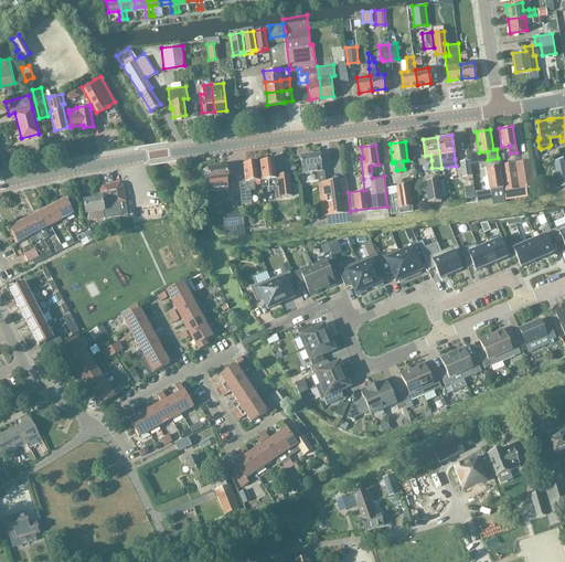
[(319,152),(300,155),(301,167),(302,172),(317,170),(318,173),(318,181),(321,181),(326,213),(350,211),(348,192),(345,178),(326,180),(324,172),(323,168),(321,169),(319,152)]
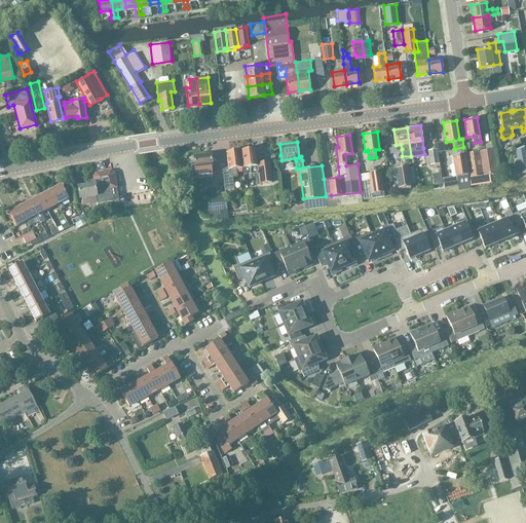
[(520,172),(525,171),(525,146),(516,148),(520,172)]
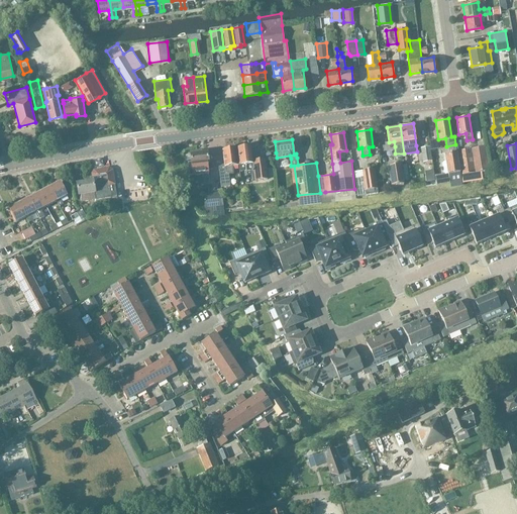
[(253,179),(267,177),(265,158),(252,160),(250,144),(237,145),(239,163),(238,163),(239,170),(249,168),(250,172),(253,172),(253,179)]
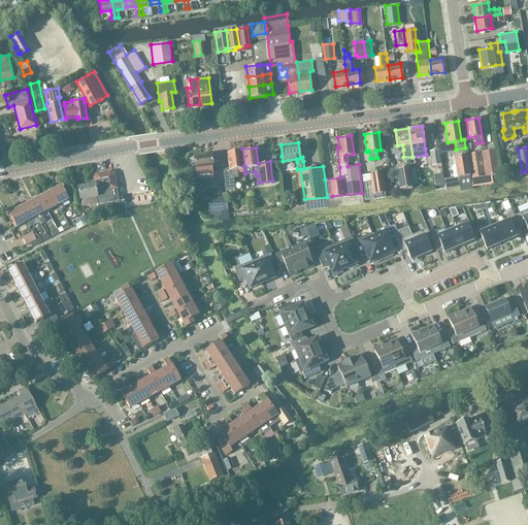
[(432,164),(440,162),(438,148),(429,149),(432,164)]
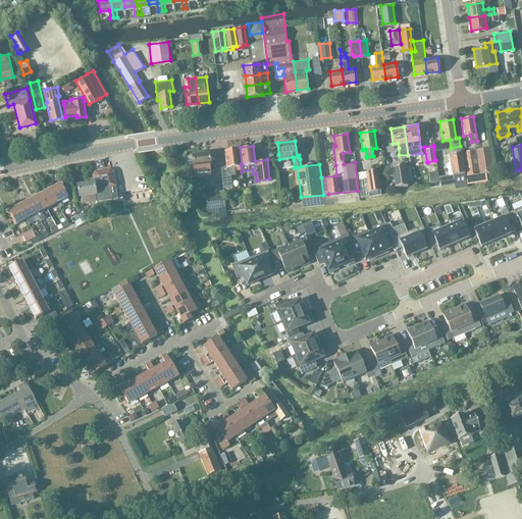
[(466,174),(493,170),(489,146),(462,150),(466,174)]
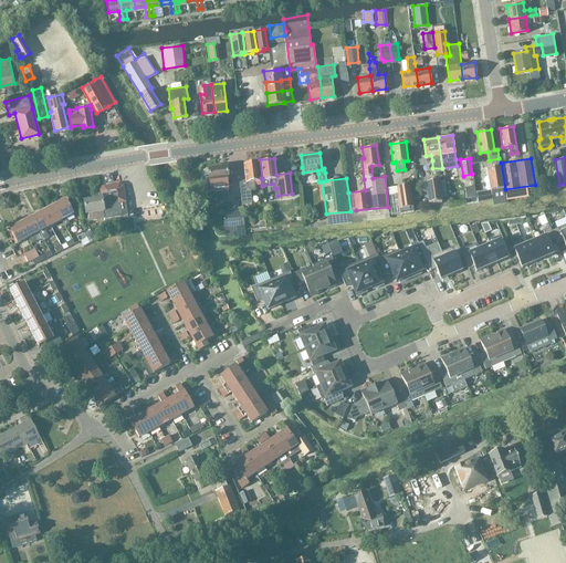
[(254,179),(260,178),(258,159),(243,162),(247,187),(249,187),(249,189),(255,188),(254,179)]
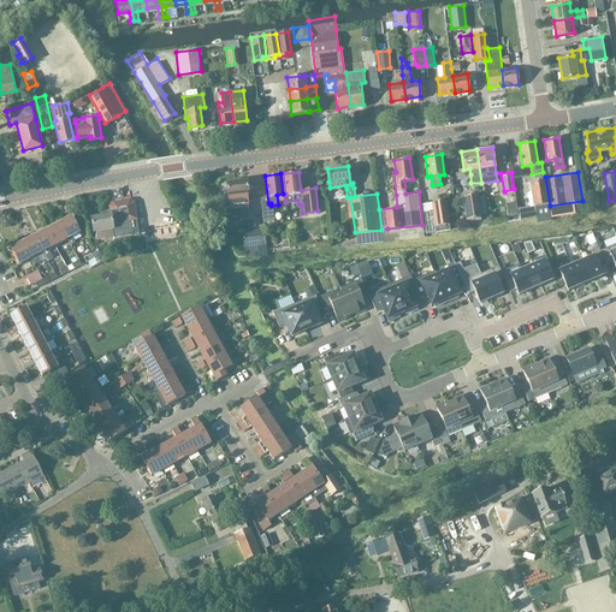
[(247,178),(226,180),(227,191),(224,191),(225,206),(229,206),(243,205),(243,200),(253,198),(252,192),(248,192),(247,178)]
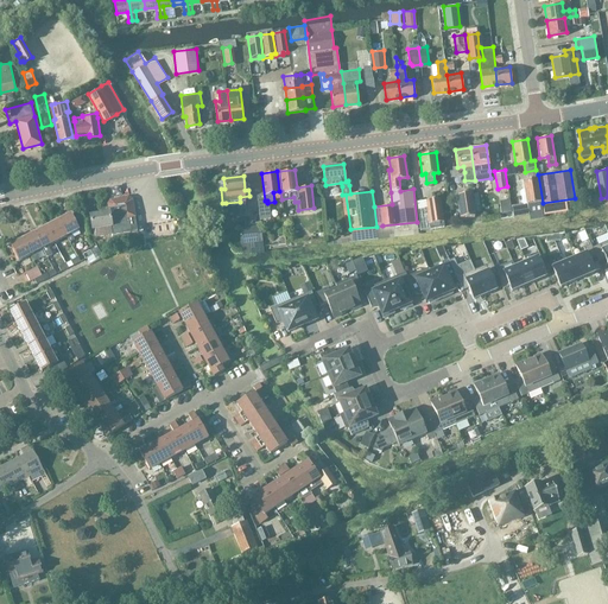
[(507,179),(513,215),(542,209),(540,201),(537,177),(524,178),(524,177),(507,179)]
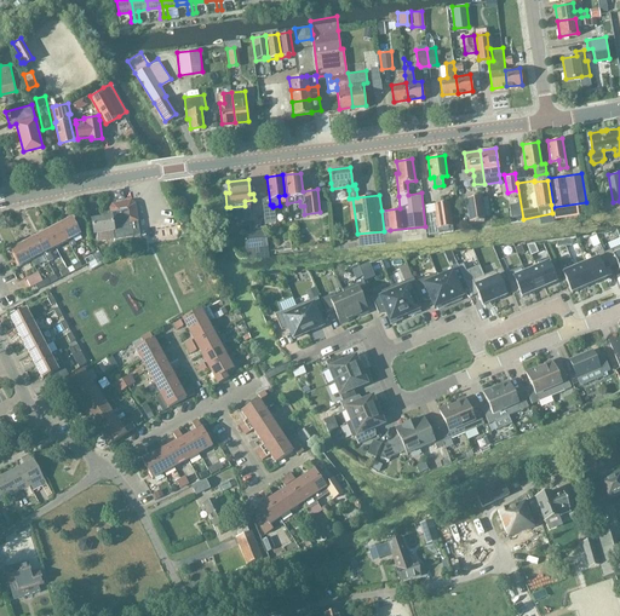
[(469,220),(483,219),(480,195),(465,197),(469,220)]
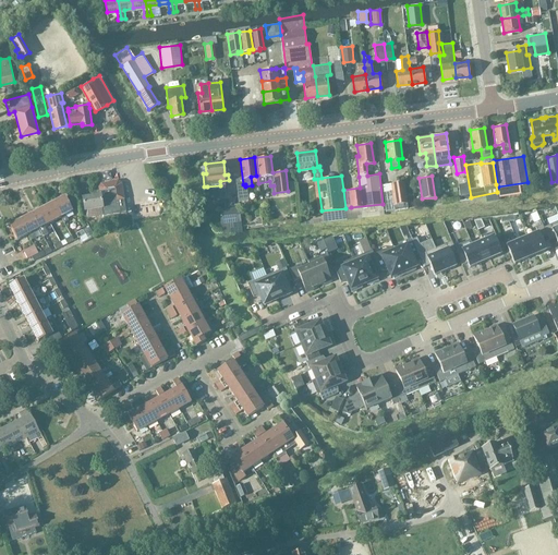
[(98,185),(99,189),(99,193),(82,195),(84,209),(102,206),(104,214),(125,209),(123,197),(124,197),(124,196),(123,196),(121,181),(118,179),(105,181),(102,184),(99,184),(98,184),(98,185)]
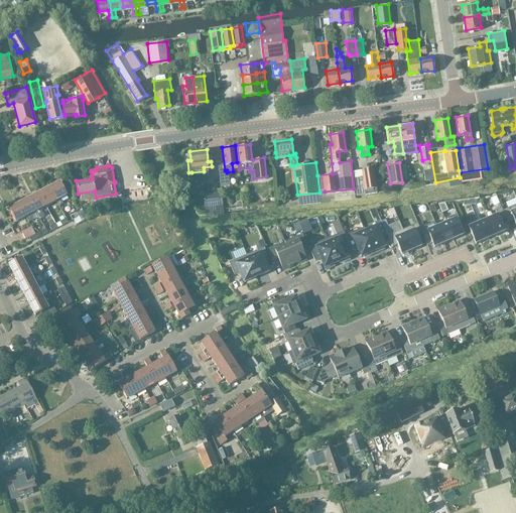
[(377,190),(376,186),(373,166),(353,169),(357,194),(377,190)]
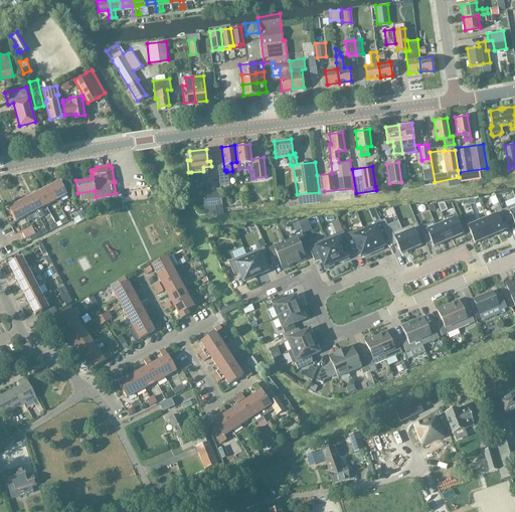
[(227,175),(218,176),(219,184),(228,183),(227,175)]
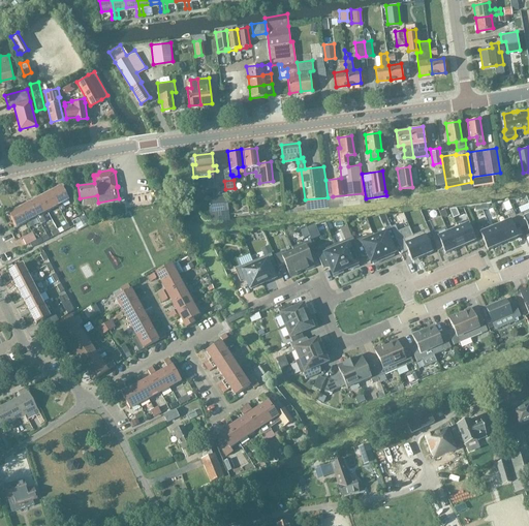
[(51,190),(58,204),(60,209),(64,207),(61,202),(68,197),(61,184),(51,190)]
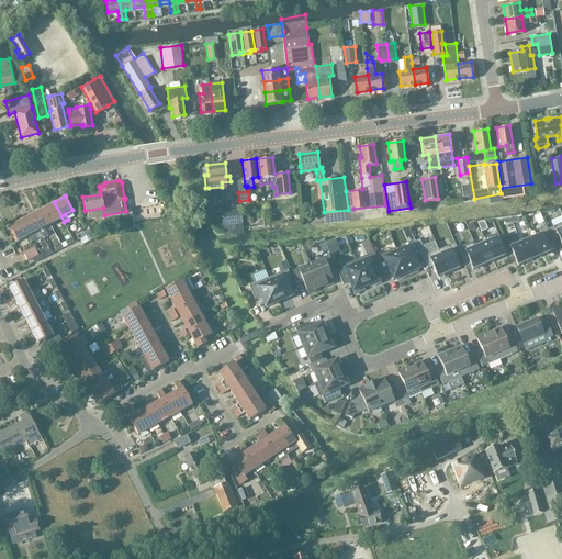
[(158,214),(166,213),(164,198),(155,199),(158,214)]
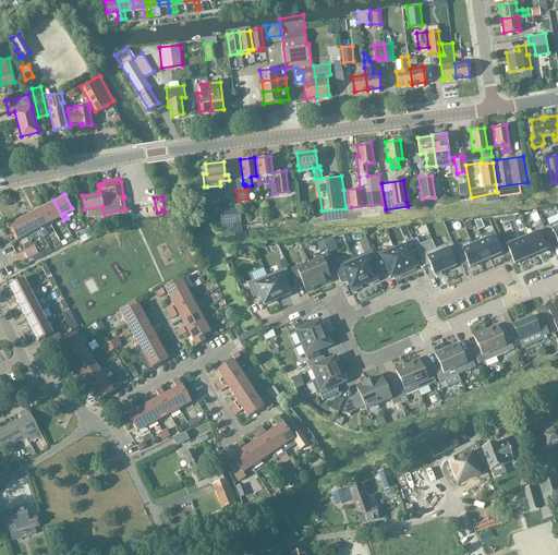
[(61,215),(53,201),(43,206),(50,220),(61,215)]
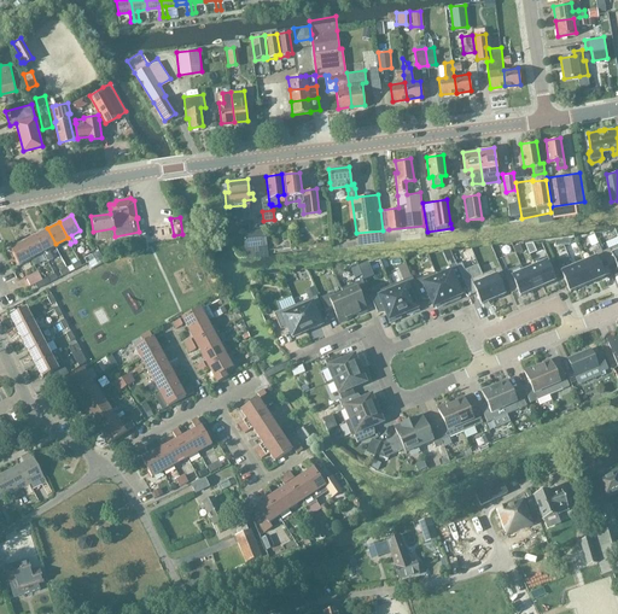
[(47,228),(35,234),(42,250),(47,259),(52,256),(47,247),(56,244),(47,228)]
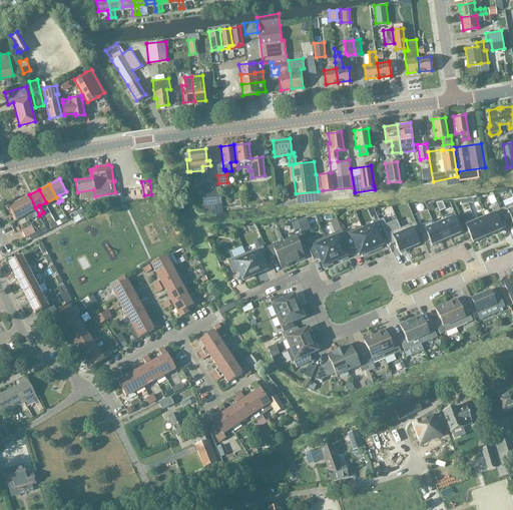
[(203,203),(221,201),(219,189),(201,191),(203,203)]
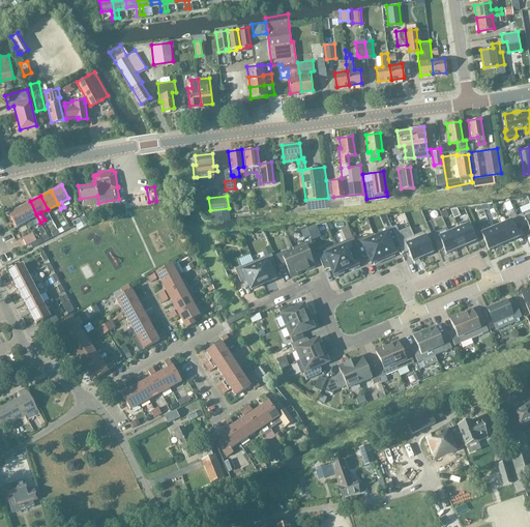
[(36,214),(30,201),(19,207),(26,221),(29,226),(33,224),(30,217),(36,214)]
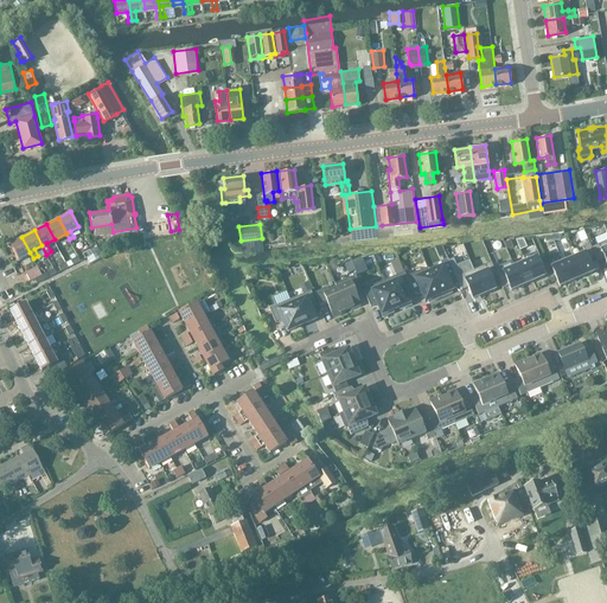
[(18,258),(30,252),(21,237),(10,243),(18,258)]
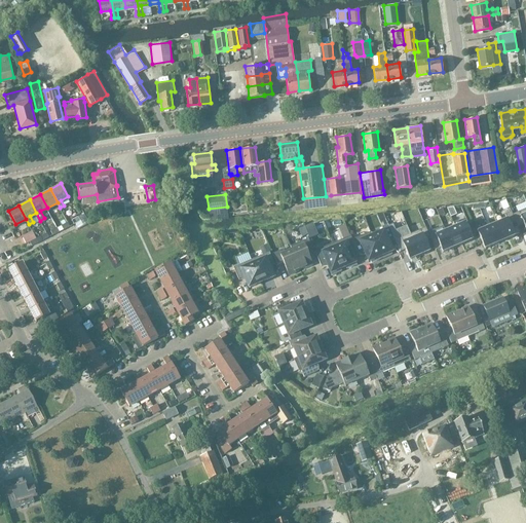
[(525,206),(512,213),(516,221),(517,224),(523,221),(525,228),(525,206)]
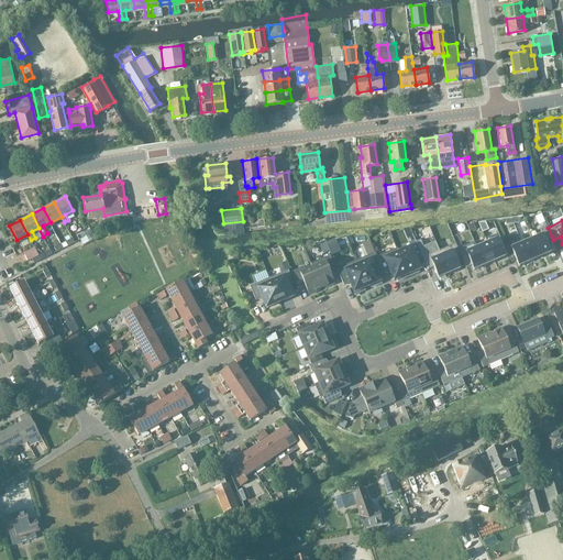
[(230,231),(239,229),(236,222),(228,224),(230,231)]
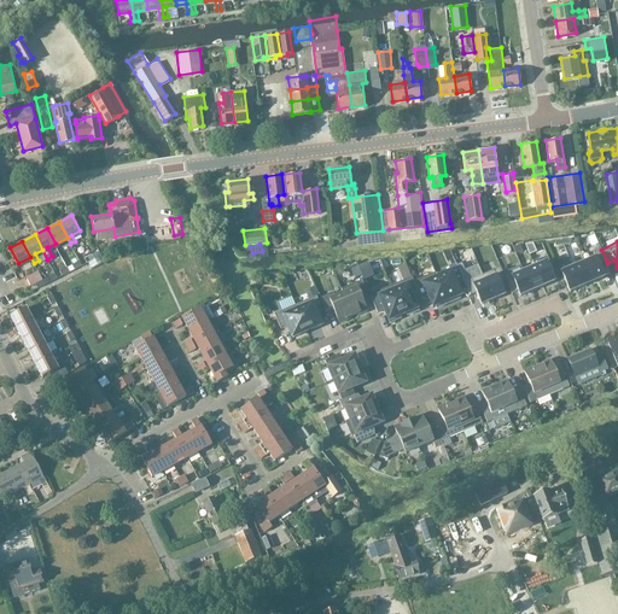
[(600,246),(593,249),(595,255),(599,262),(606,259),(601,250),(600,246)]
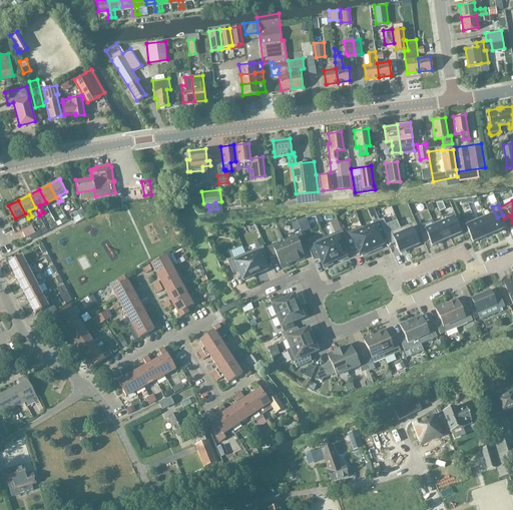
[(81,206),(70,212),(72,216),(74,219),(75,220),(86,214),(81,206)]
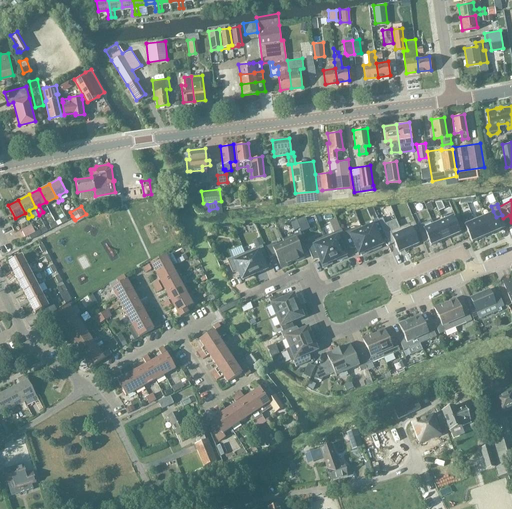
[(493,211),(484,215),(491,232),(500,227),(496,217),(493,211)]
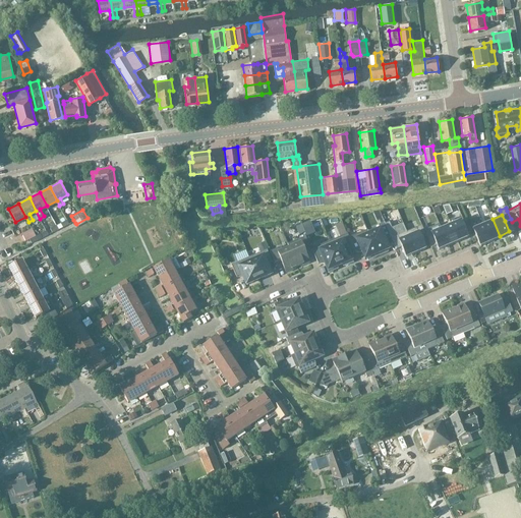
[(460,218),(451,223),(458,239),(467,235),(460,218)]
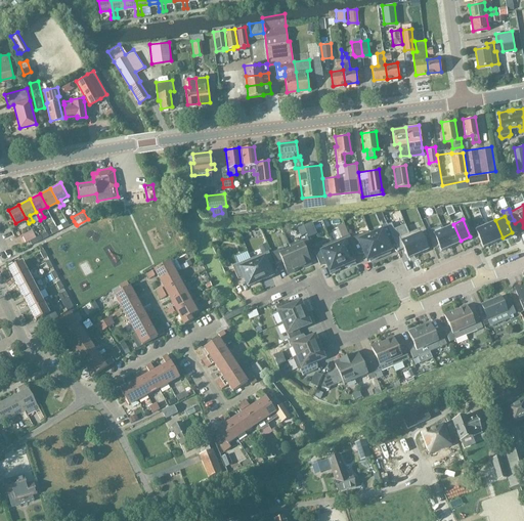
[(495,220),(485,224),(492,242),(503,237),(495,220)]
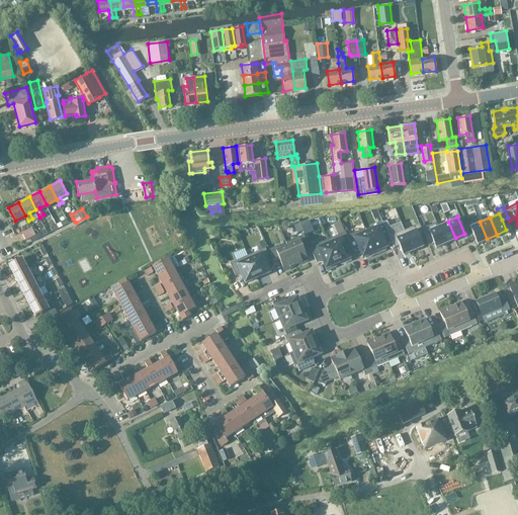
[(366,230),(365,230),(375,252),(385,248),(384,246),(386,245),(382,236),(389,234),(385,227),(382,221),(381,219),(378,221),(375,222),(377,225),(366,230)]
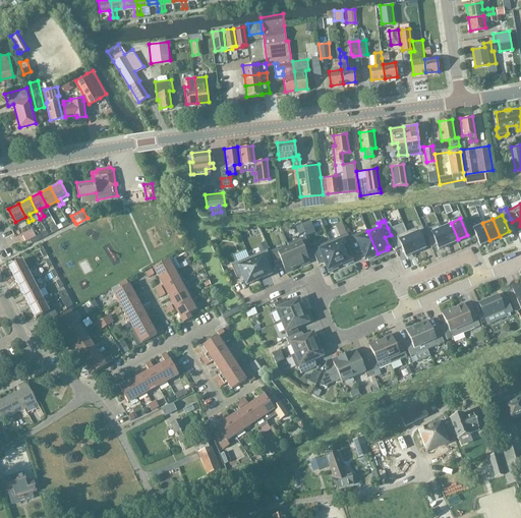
[(421,223),(406,229),(415,250),(425,246),(420,236),(426,234),(423,228),(422,226),(421,223)]
